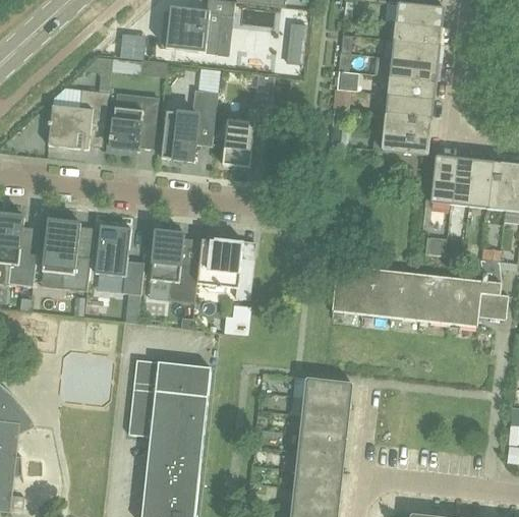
[(162,18),(159,47),(228,54),(228,53),(216,52),(220,13),(232,15),(234,0),(207,0),(206,9),(170,5),(168,19),(162,18)]
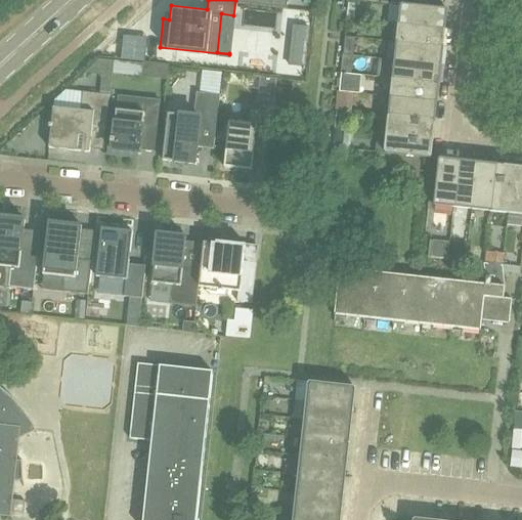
[(402,2),(400,20),(441,26),(443,7),(443,6),(402,1),(402,2)]
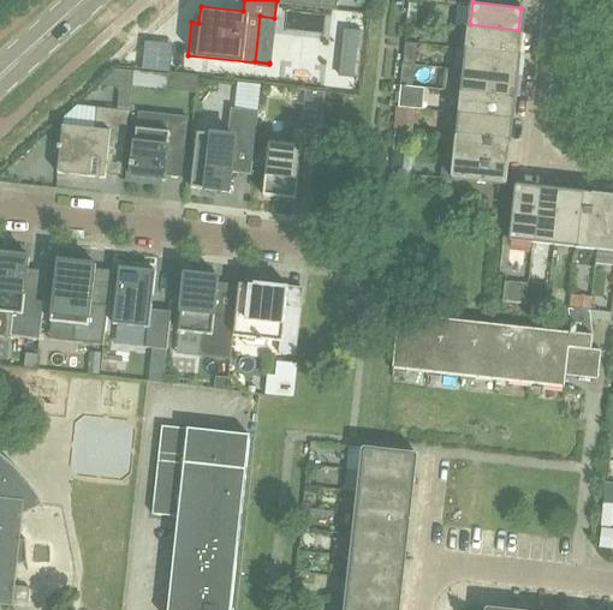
[(518,30),(470,24),(468,46),(516,51),(518,30)]
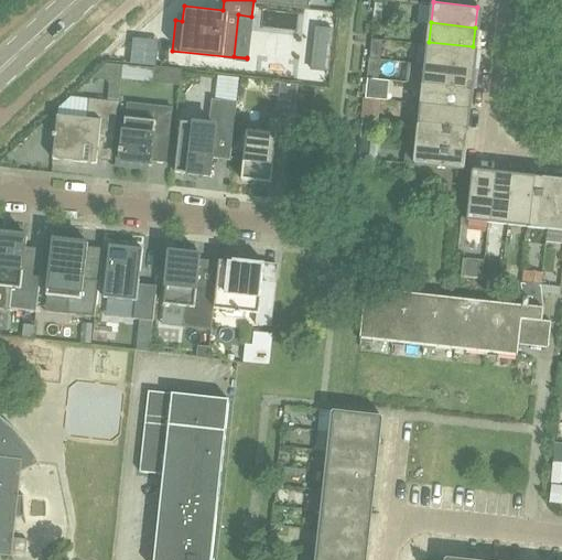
[(429,42),(427,62),(471,66),(473,46),(429,42)]
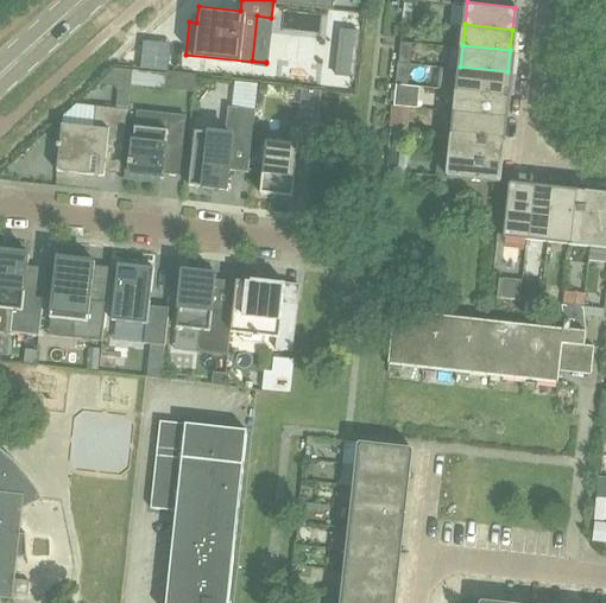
[(397,58),(397,59),(408,61),(409,50),(398,49),(397,58)]
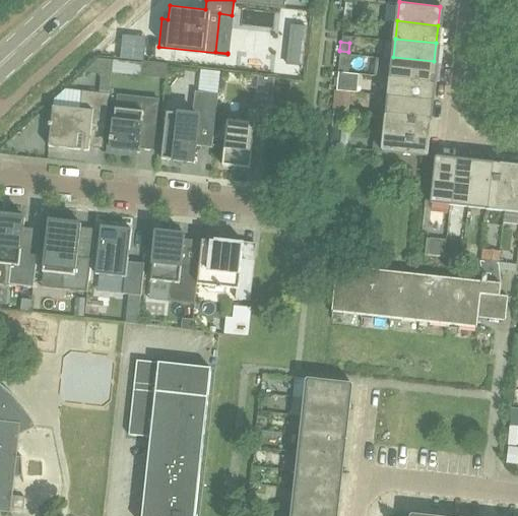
[(300,62),(302,51),(286,49),(285,61),(300,62)]
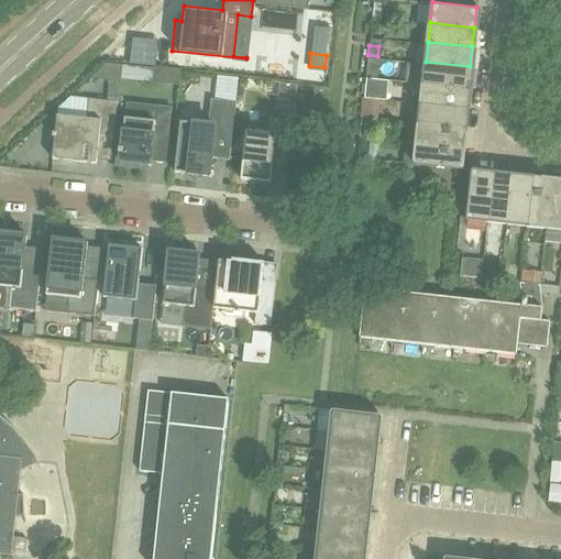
[(366,61),(366,64),(377,65),(377,56),(367,55),(366,61)]
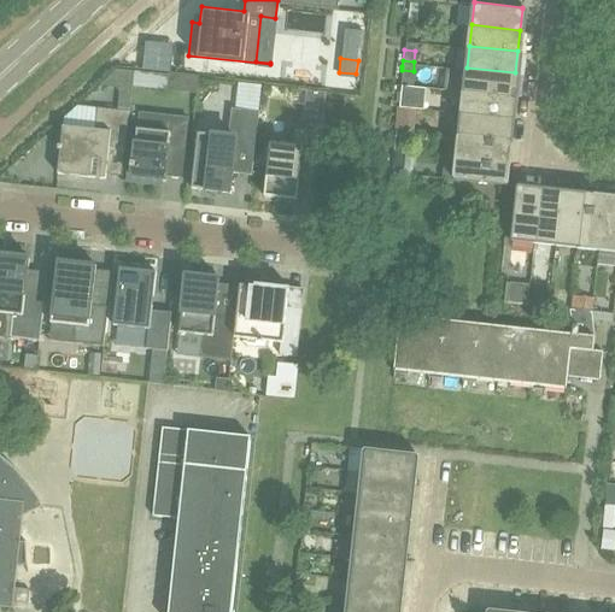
[(513,94),(515,72),(467,68),(464,89),(513,94)]
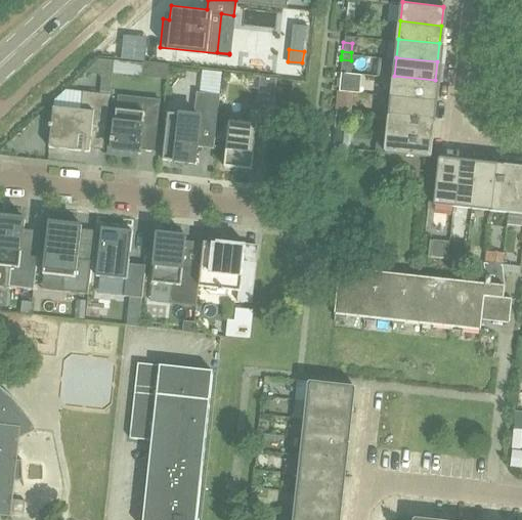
[(167,63),(141,60),(140,74),(165,77),(167,63)]
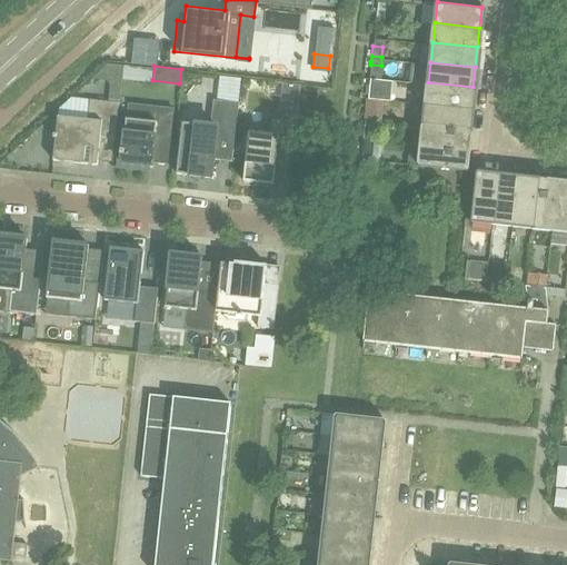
[(428,82),(426,101),(470,107),(473,87),(428,82)]
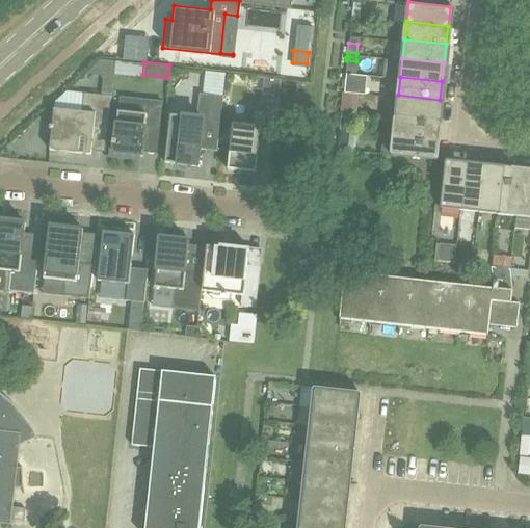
[(105,128),(109,93),(82,90),(80,108),(53,106),(51,123),(49,123),(49,126),(50,127),(48,147),(89,152),(93,127),(105,128)]
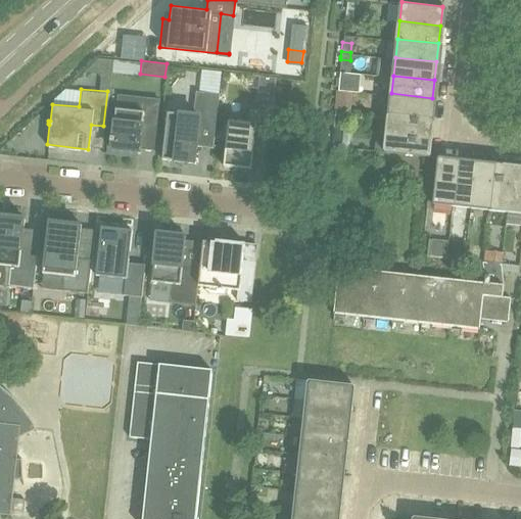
[(211,145),(218,91),(194,89),(191,113),(167,110),(161,157),(193,160),(195,143),(211,145)]
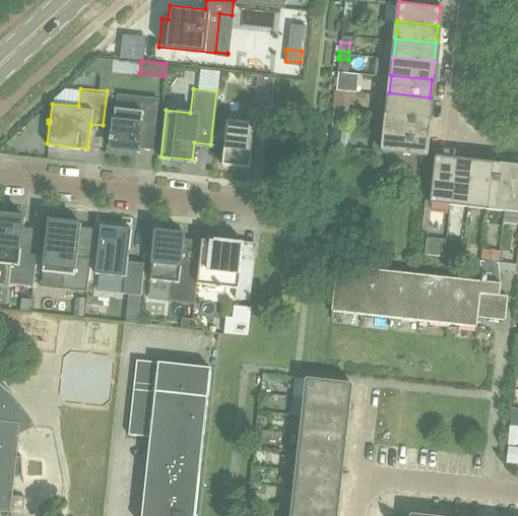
[(428,116),(430,98),(389,92),(387,112),(428,116)]
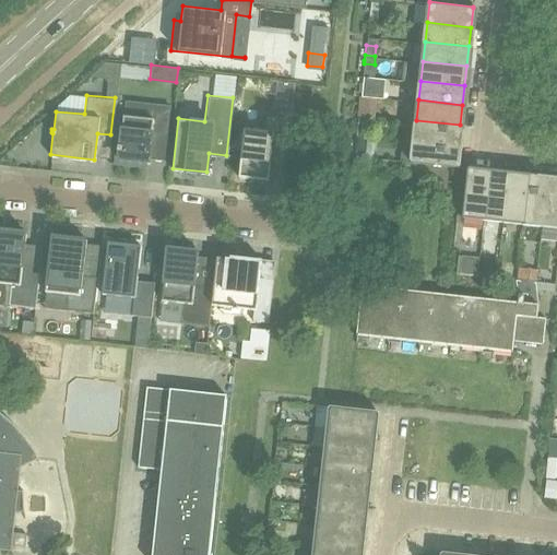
[(149,161),(151,134),(165,137),(169,104),(144,102),(143,116),(122,114),(119,144),(117,144),(117,146),(115,146),(113,162),(145,165),(145,161),(149,161)]
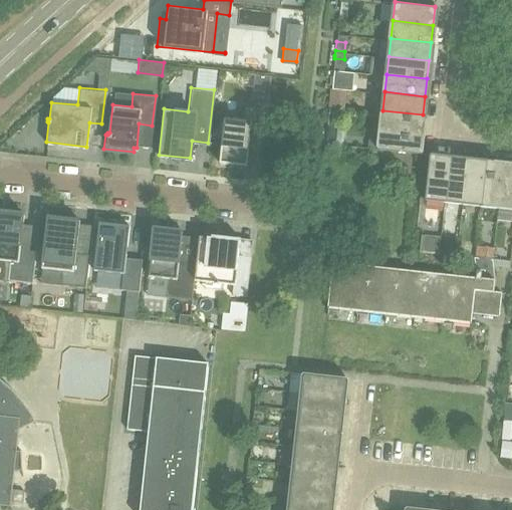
[(243,164),(246,164),(249,131),(263,132),(266,105),(243,102),(241,115),(224,113),(223,118),(219,118),(218,135),(222,135),(219,161),(229,163),(229,167),(242,168),(243,164)]
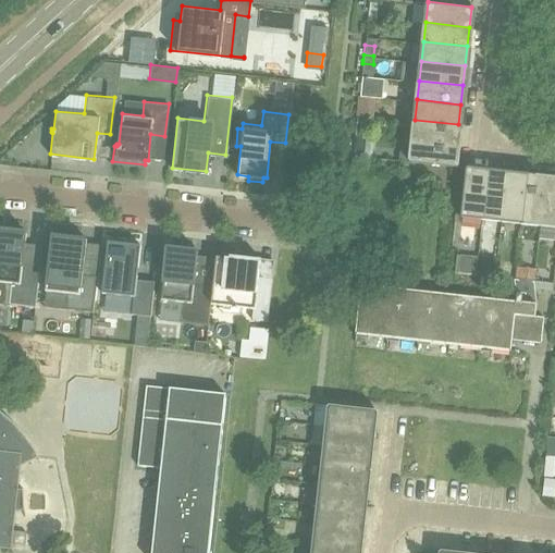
[(415,120),(412,138),(457,144),(458,124),(415,120)]
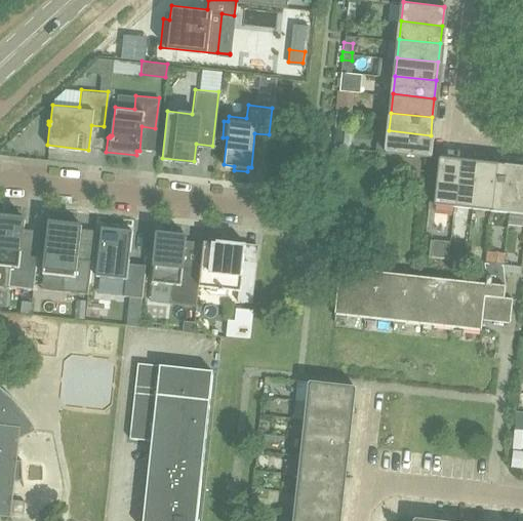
[(429,155),(431,135),(389,130),(387,150),(429,155)]
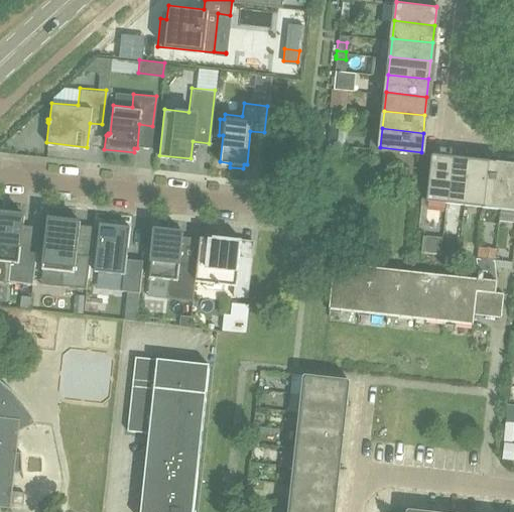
[(425,197),(445,199),(450,158),(430,156),(425,197)]
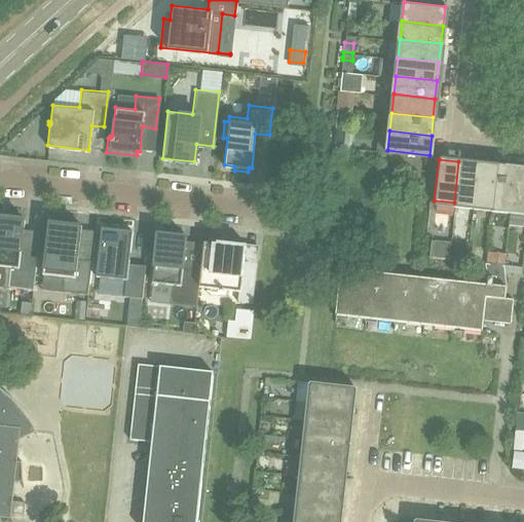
[(458,161),(454,202),(473,204),(477,163),(458,161)]
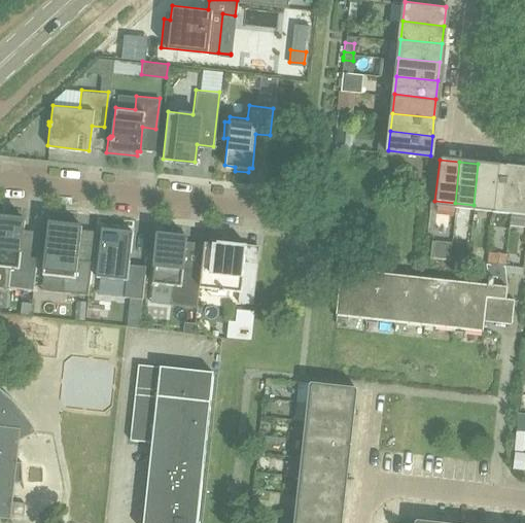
[(474,205),(490,207),(494,165),(478,164),(474,205)]
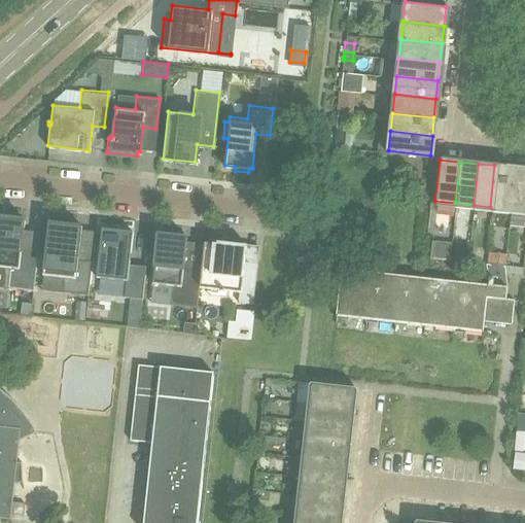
[(490,207),(511,209),(515,167),(494,165),(490,207)]
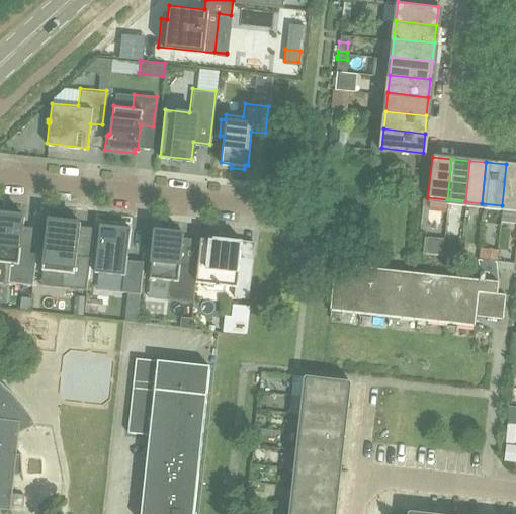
[(515,165),(506,164),(502,205),(515,206),(515,165)]
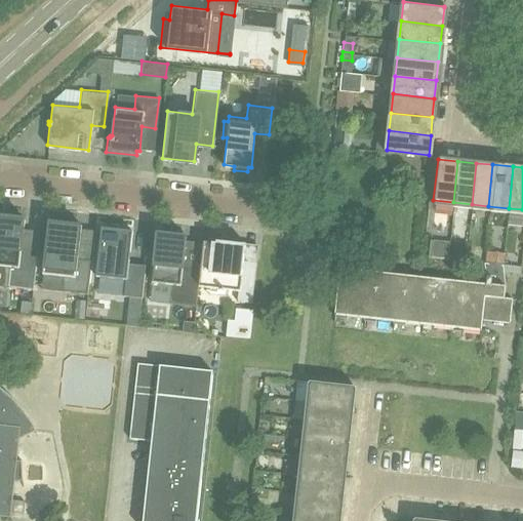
[(36,248),(19,246),(24,216),(18,216),(18,211),(0,209),(0,263),(8,265),(6,285),(32,287),(36,248)]
